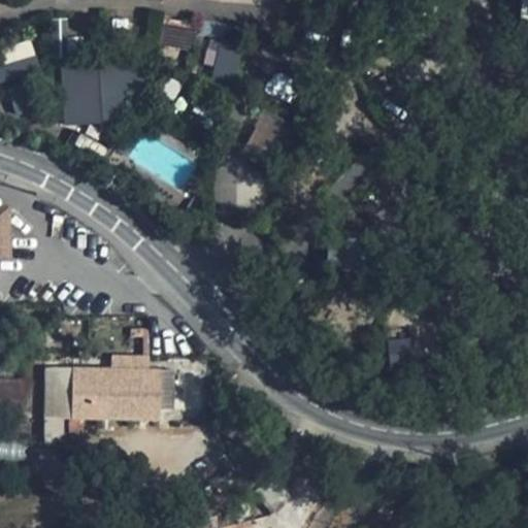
[(168,22),(162,41),(189,50),(195,31),(168,22)]
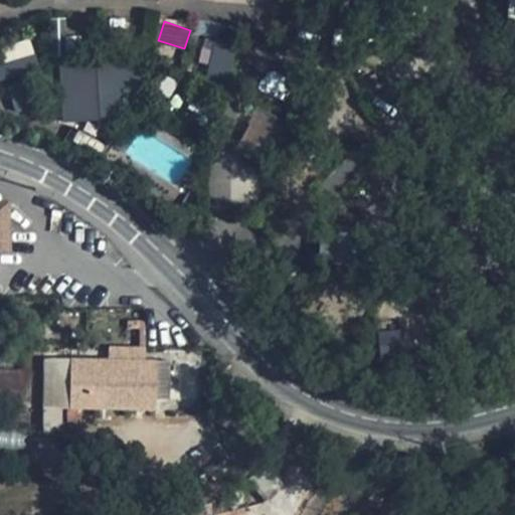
[(0,55),(0,83),(39,70),(31,45),(0,55)]
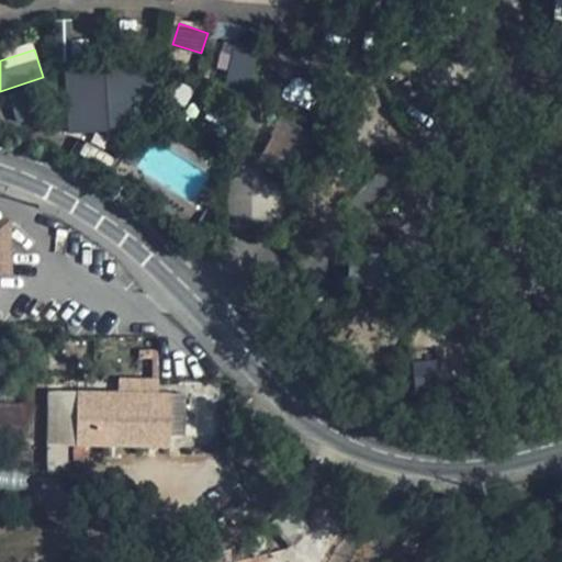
[(65,76),(66,132),(145,128),(143,74),(65,76)]
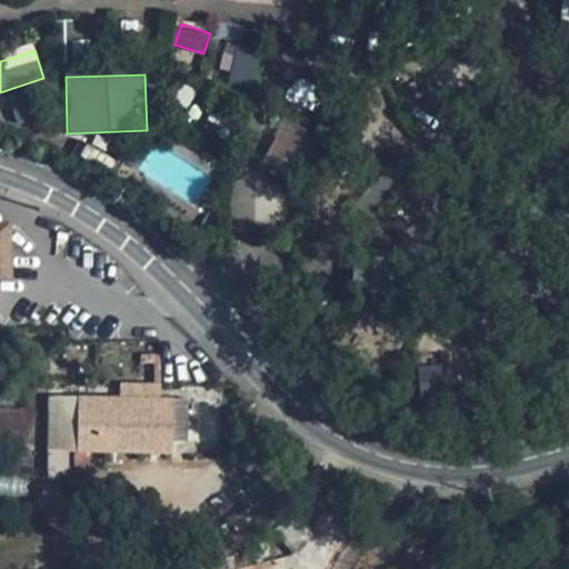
[(266,166),(298,175),(311,128),(279,119),(266,166)]
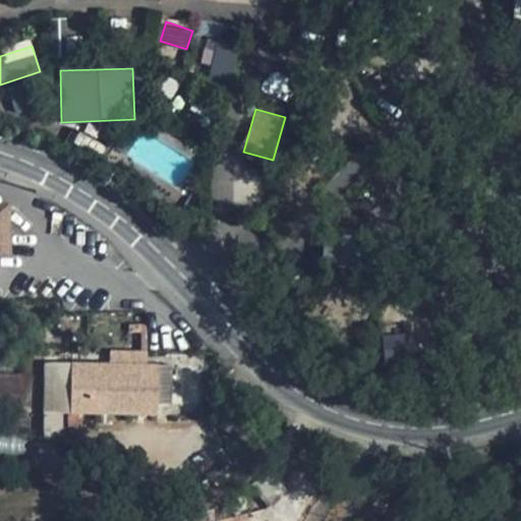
[(423,332),(382,335),(384,362),(425,359),(423,332)]
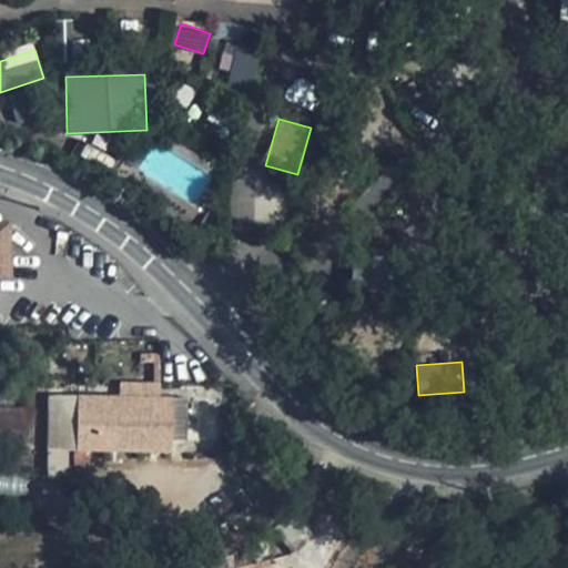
[(221,398),(146,397),(50,396),(48,449),(74,450),(73,467),(85,467),(87,450),(112,450),(171,453),(172,439),(220,439),(221,398)]
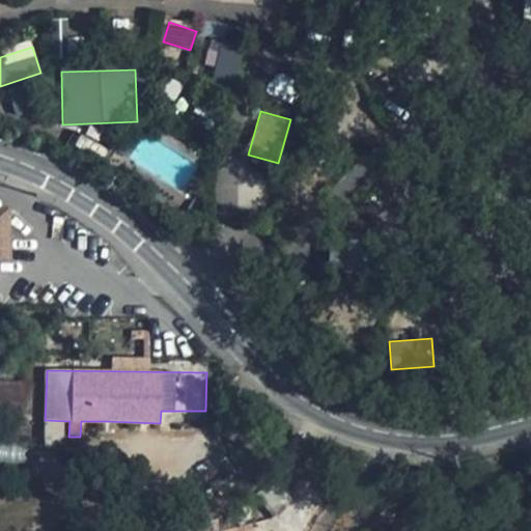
[(25,382),(0,381),(0,408),(25,409),(25,382)]
